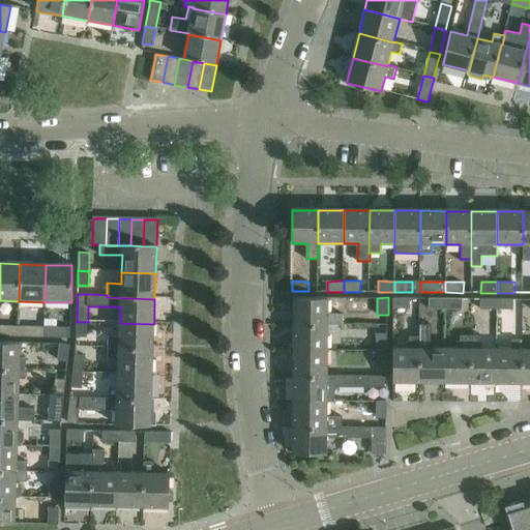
[(294,298),(294,325),(327,325),(344,325),(344,313),(327,314),(328,298),(294,298)]
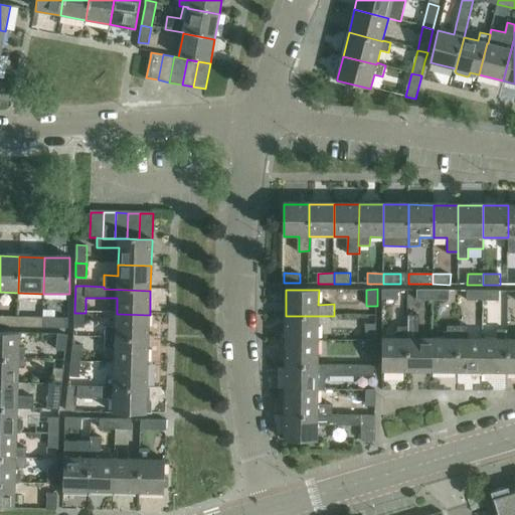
[(399,290),(382,290),(382,300),(399,300),(399,290)]
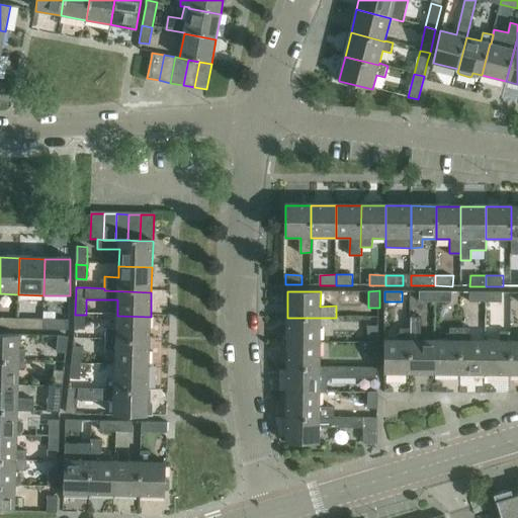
[(420,291),(420,301),(434,301),(434,291),(420,291)]
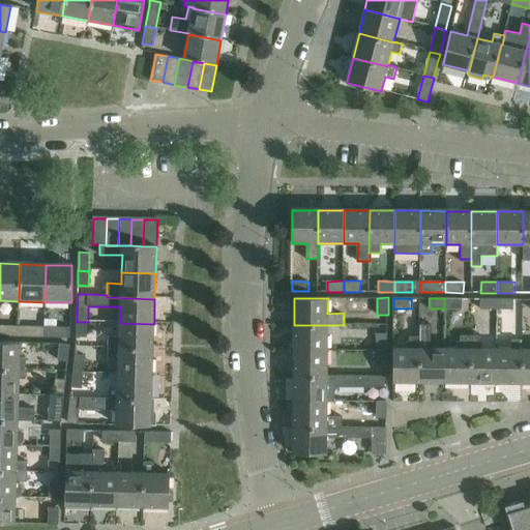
[(444,298),(444,308),(463,308),(463,298),(444,298)]
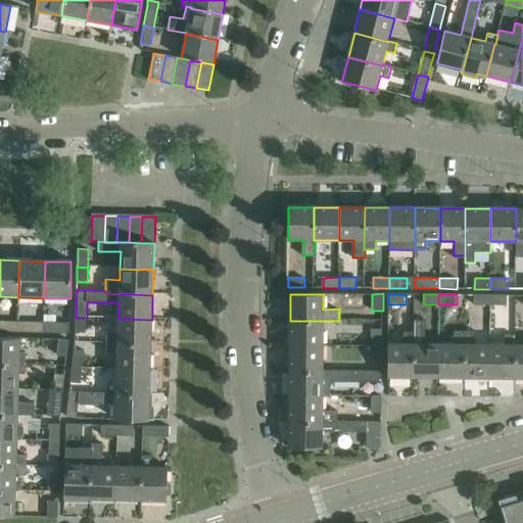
[(474,294),(474,305),(489,305),(489,294),(474,294)]
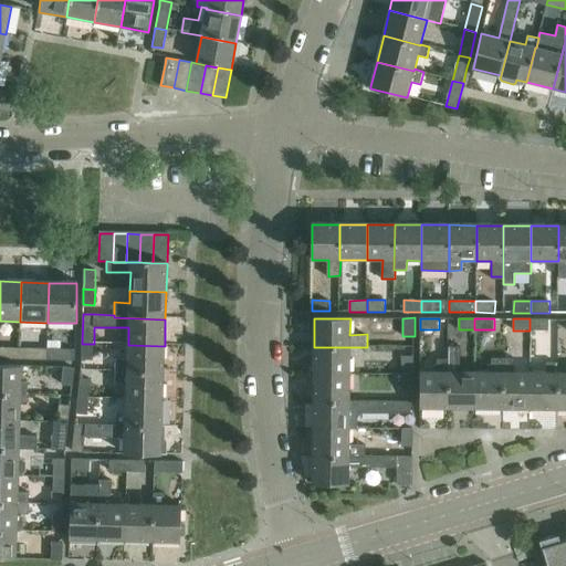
[(530,318),(530,331),(549,331),(549,320),(530,318)]
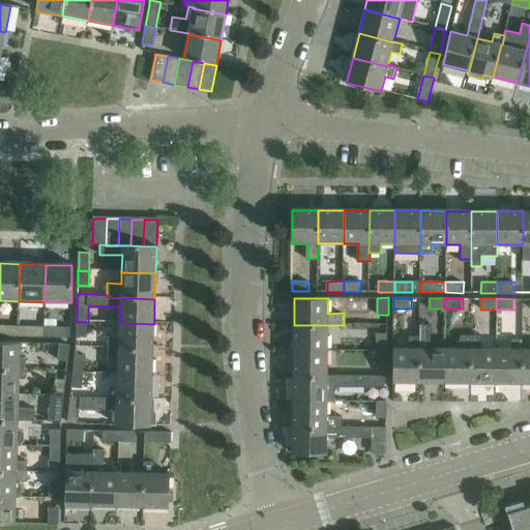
[(77,322),(77,336),(87,336),(88,322),(77,322)]
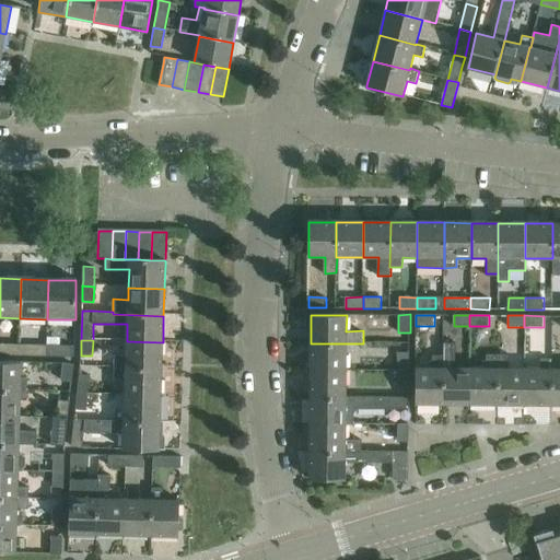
[(115,366),(114,369),(162,370),(163,342),(127,341),(127,356),(115,354),(115,366)]
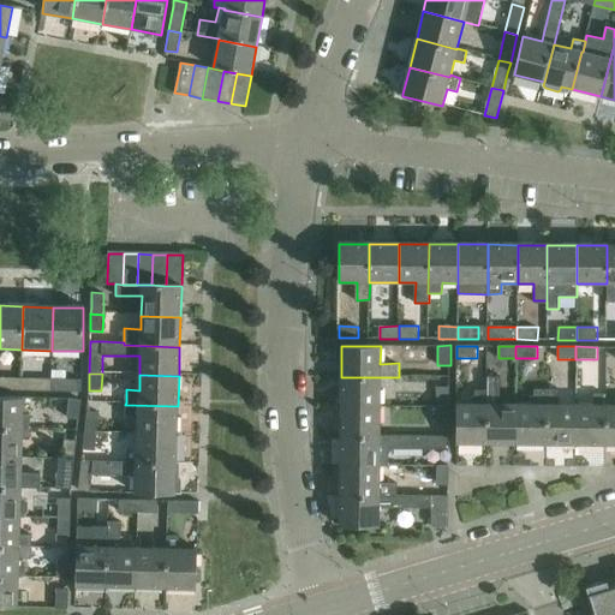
[(0,376),(0,388),(21,389),(22,377),(0,376)]
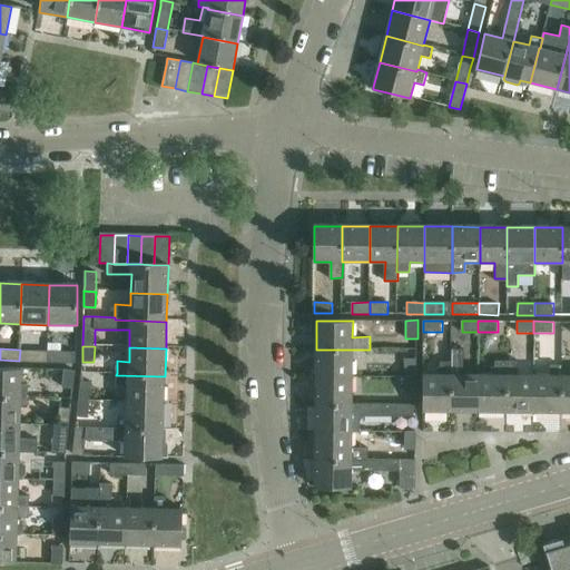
[(450,362),(450,412),(478,412),(478,376),(464,376),(465,349),(451,349),(451,362),(450,362)]
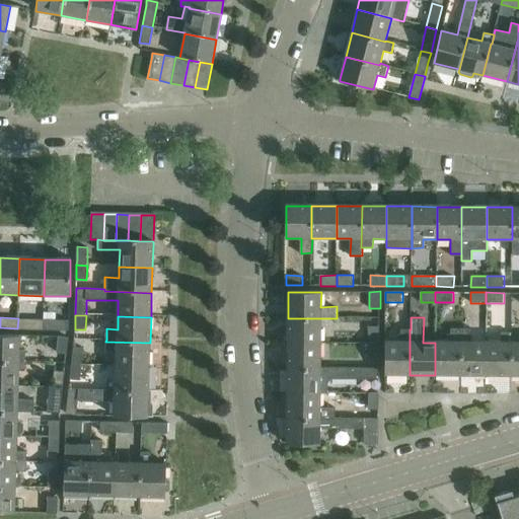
[(18,318),(17,328),(43,329),(43,319),(18,318)]
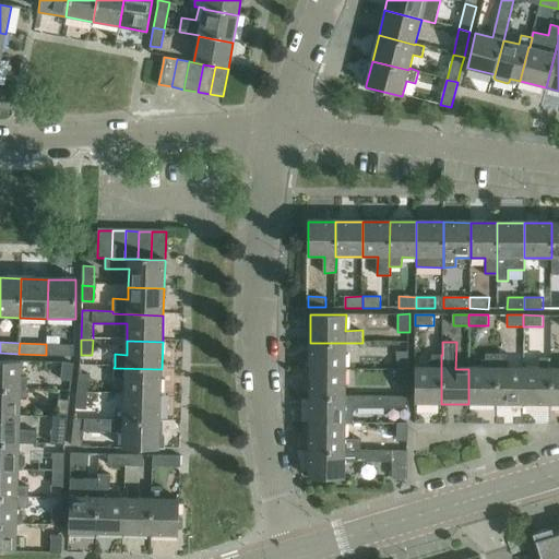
[(310,343),(309,370),(345,370),(345,343),(310,343)]
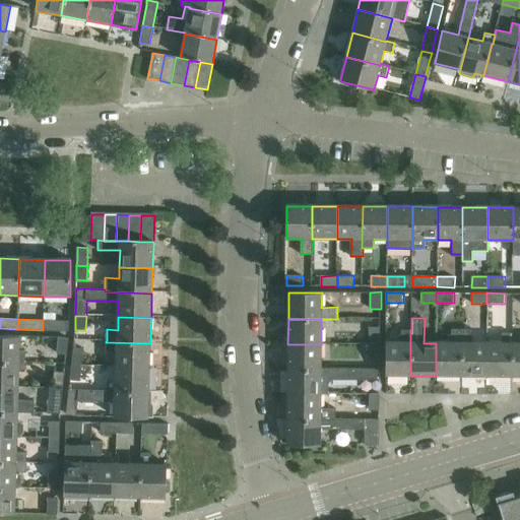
[(43,320),(43,330),(69,331),(70,321),(43,320)]
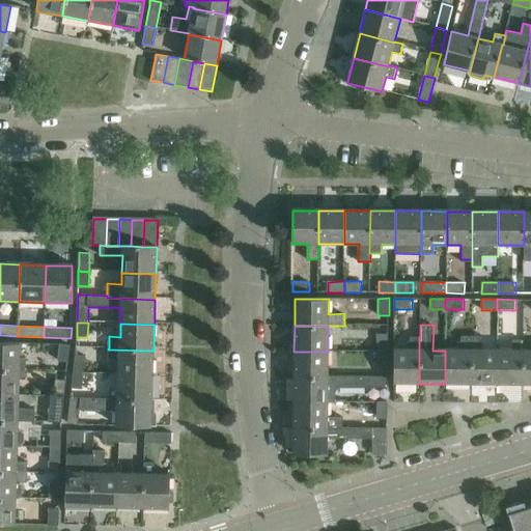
[(389,334),(378,334),(378,353),(389,353),(389,334)]
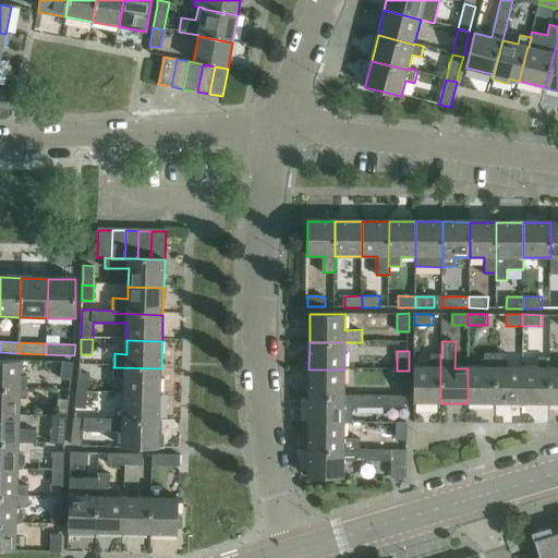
[(468,368),(468,403),(495,403),(496,353),(485,353),(485,368),(468,368)]
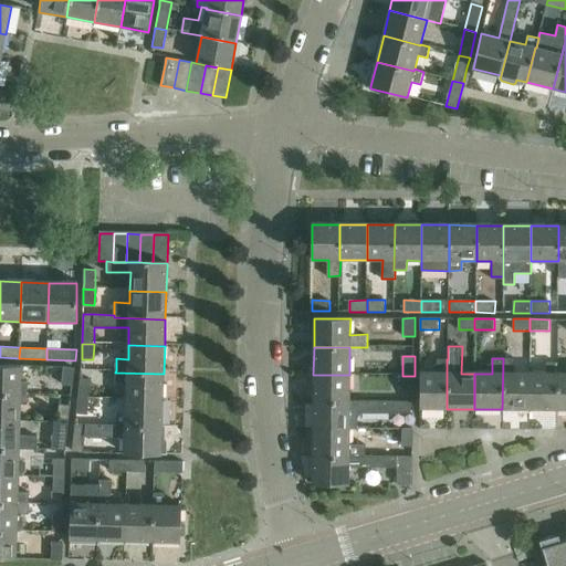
[(503,358),(502,409),(530,409),(530,374),(514,374),(514,358),(503,358)]
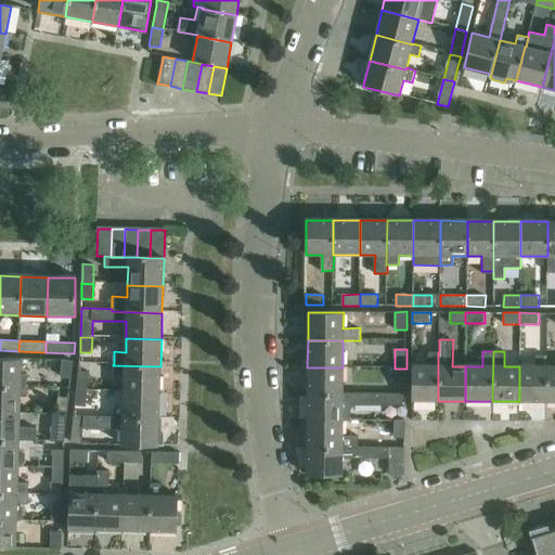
[(411,366),(411,400),(412,400),(438,401),(438,352),(429,352),(428,366),(411,366)]
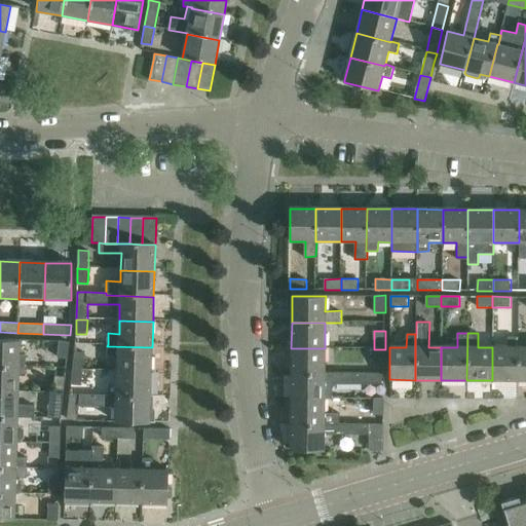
[(492,347),(492,380),(517,380),(518,348),(519,348),(519,337),(508,337),(508,347),(492,347)]
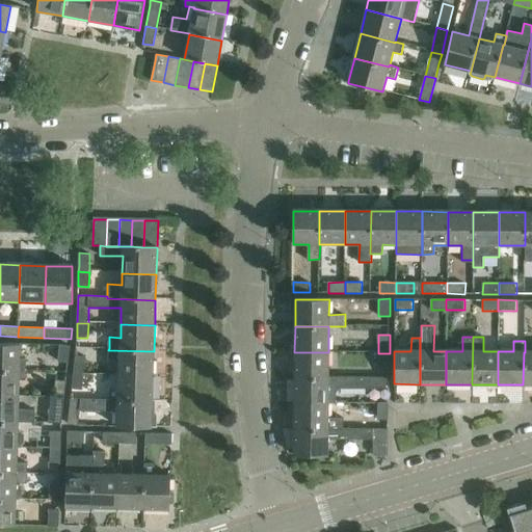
[(0,345),(0,371),(26,372),(26,360),(20,360),(20,346),(0,345)]
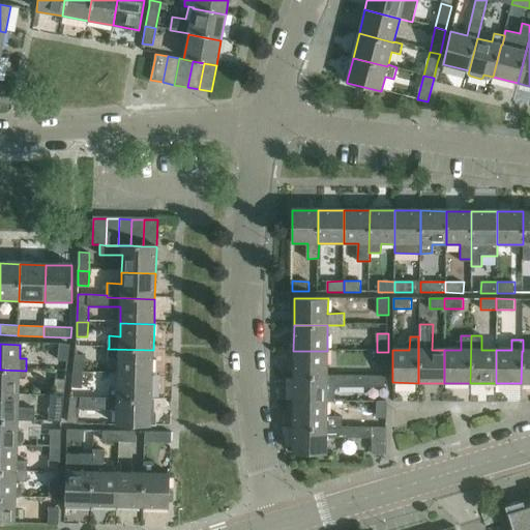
[(60,344),(58,360),(68,361),(70,345),(60,344)]
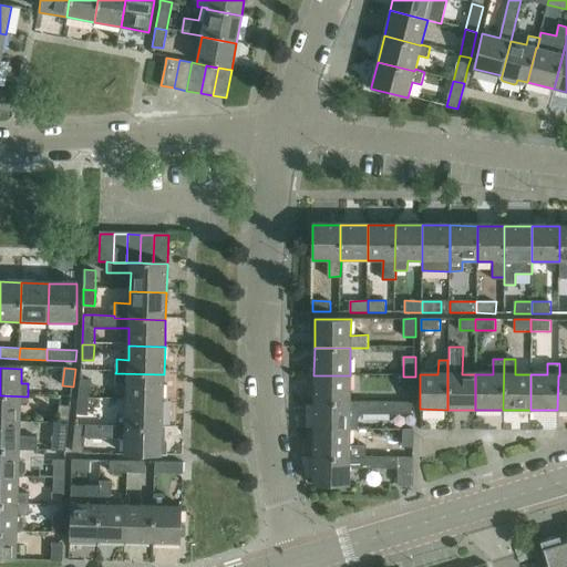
[(115,373),(115,381),(127,382),(127,401),(163,402),(164,374),(115,373)]
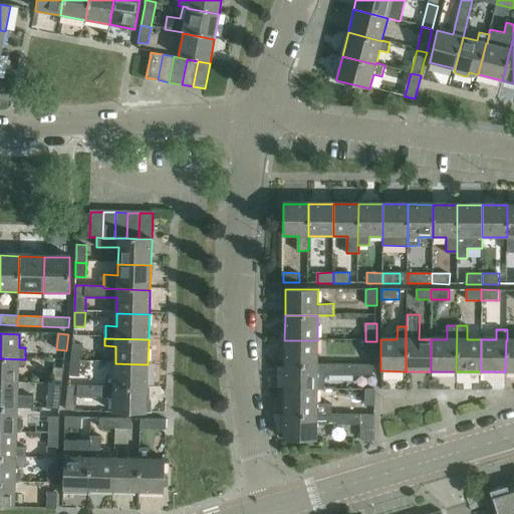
[(506,340),(505,371),(513,371),(513,339),(507,340),(506,340)]
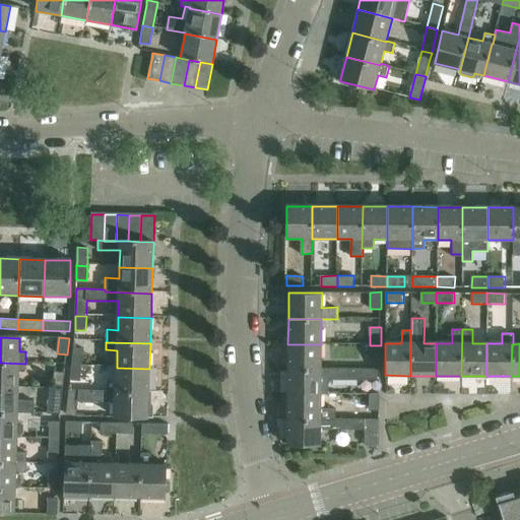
[(287,344),(287,367),(321,367),(321,344),(287,344)]
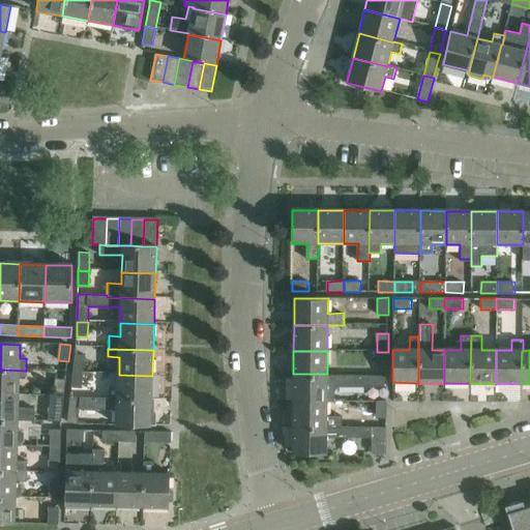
[(388,352),(377,352),(377,366),(387,366),(388,352)]
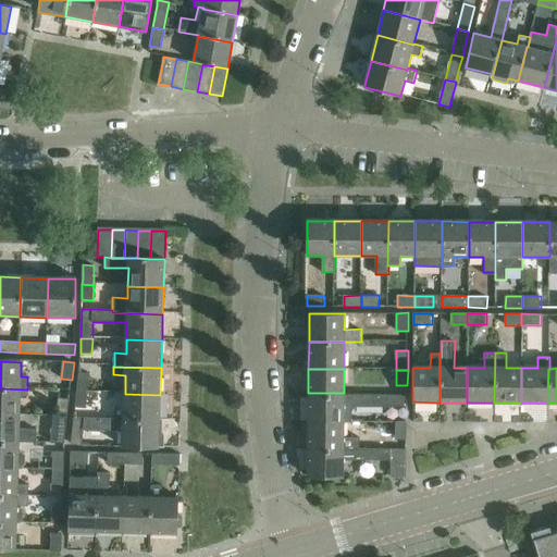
[(79,372),(77,392),(86,393),(88,393),(90,373),(79,372)]
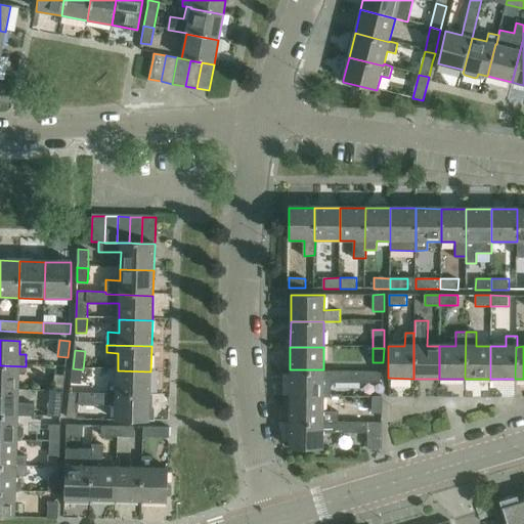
[(0,365),(0,391),(18,392),(18,375),(26,375),(26,366),(0,365)]
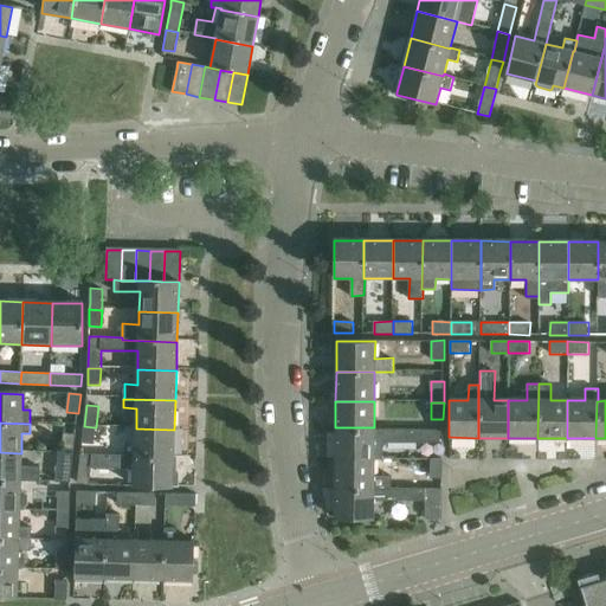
[(84,426),(82,443),(94,444),(96,427),(94,427),(84,426)]
